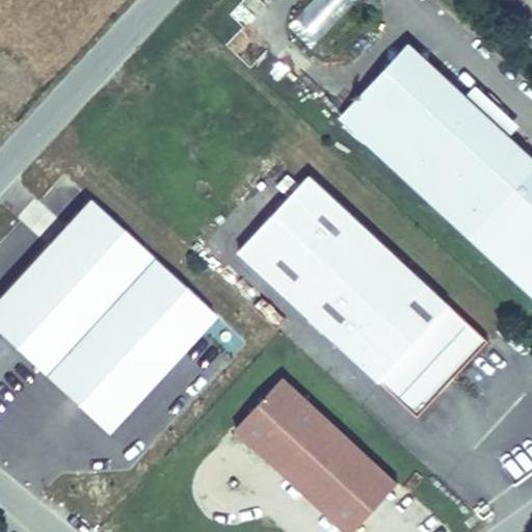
[(309,0),(291,20),(316,43),(354,0),(309,0)]
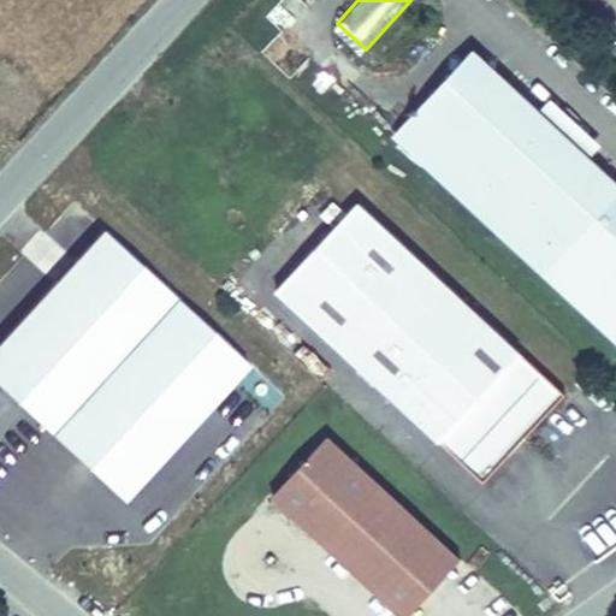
[(507,78),(474,48),(392,136),(425,166),(507,78)]
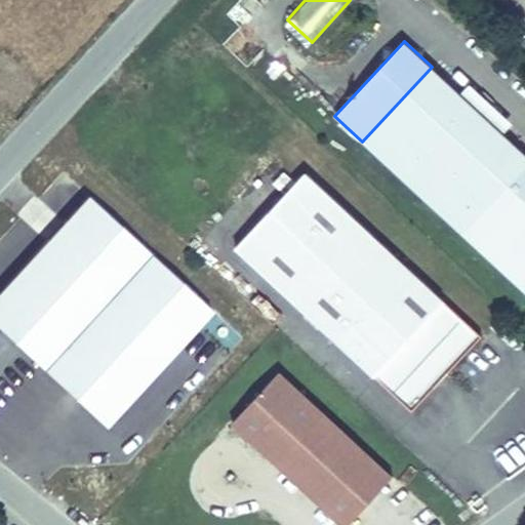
[(460,93),(432,67),(362,142),(524,292),(524,153),(503,133),(460,93)]
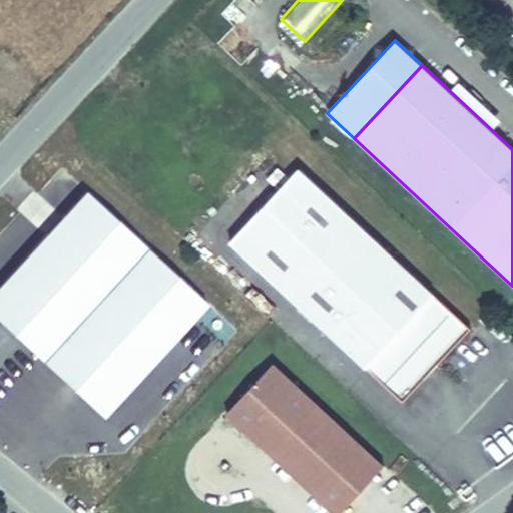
[(450,91),(492,130),(501,121),(458,82),(450,91)]
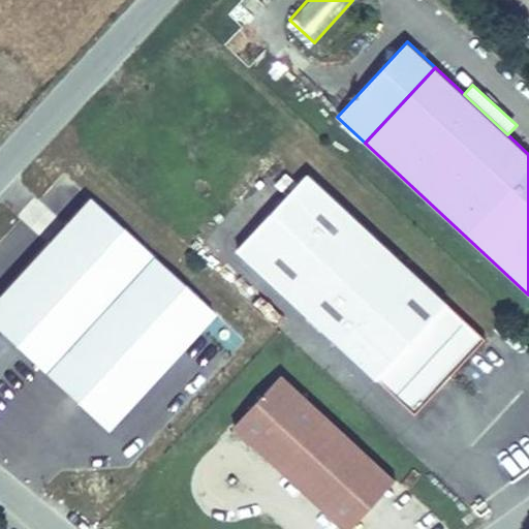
[(486,336),(308,172),(238,248),(415,412),(486,336)]
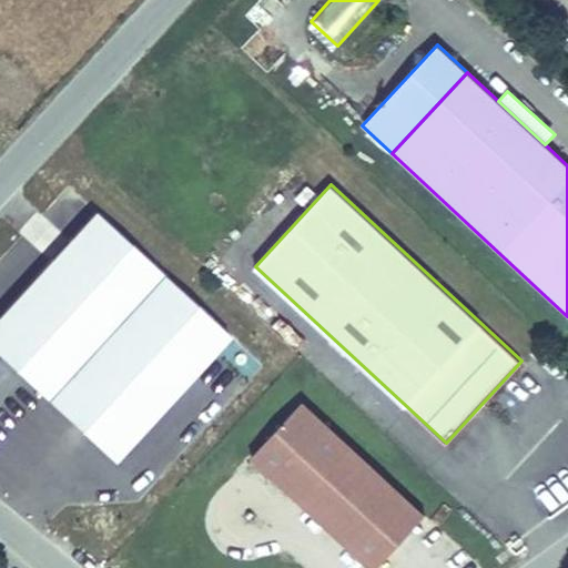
[(229,335),(94,212),(0,314),(0,354),(114,459),(229,335)]
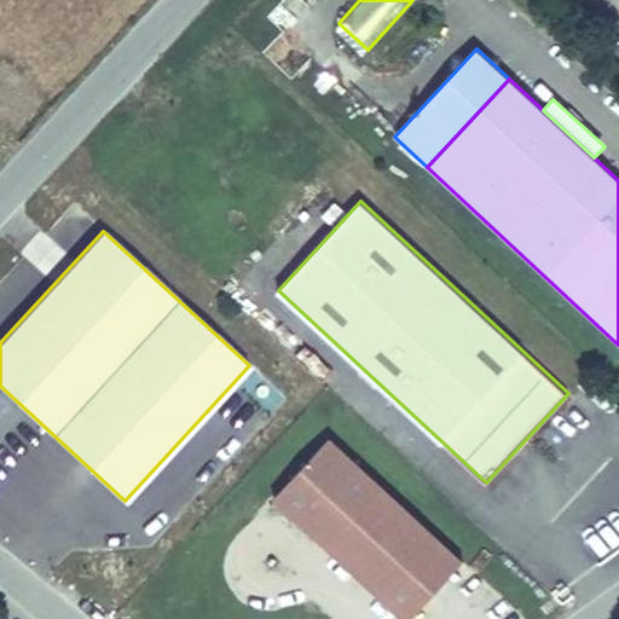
[(412,618),(466,562),(331,439),(276,499),(405,618),(412,618)]
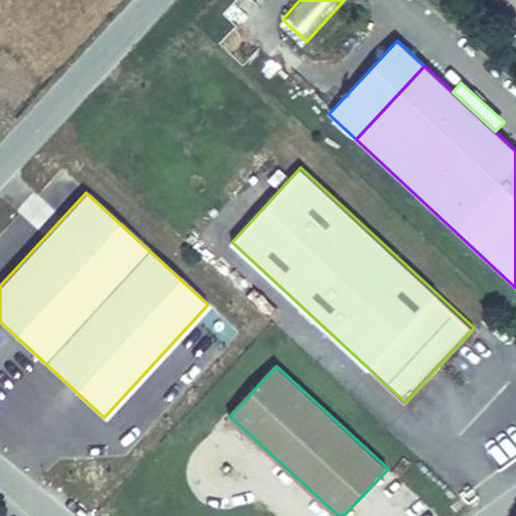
All buildings are outlined.
